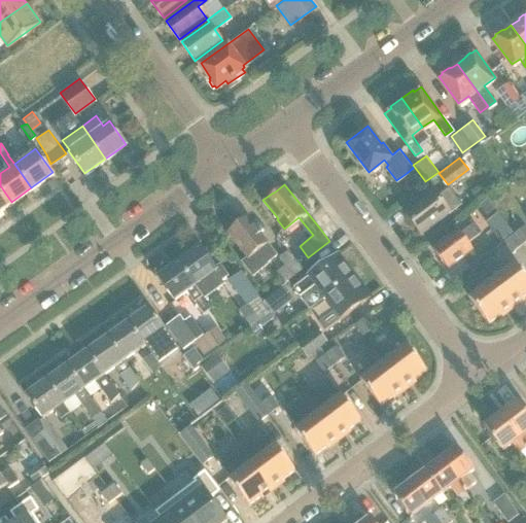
[(0,209),(11,202),(0,185),(0,209)]
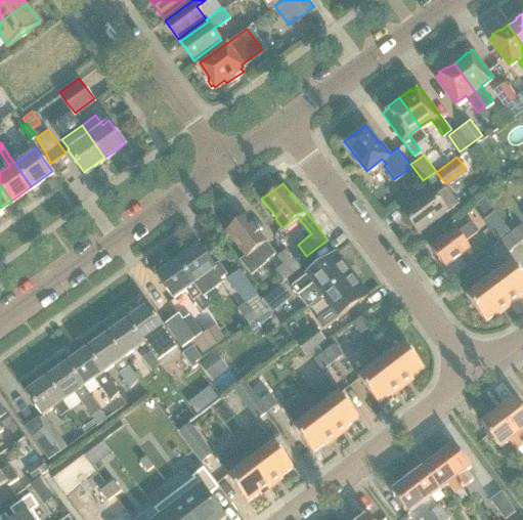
[(403,210),(419,230),(458,201),(444,184),(433,192),(430,189),(403,210)]
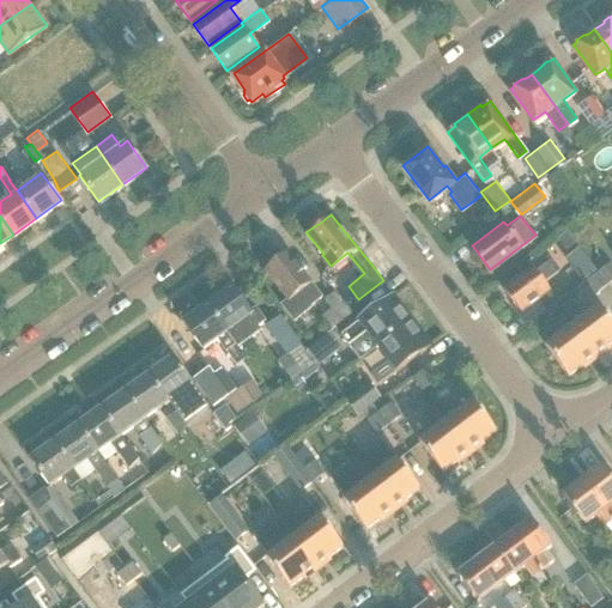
[(595,268),(565,229),(556,236),(569,253),(563,256),(581,279),(595,268)]
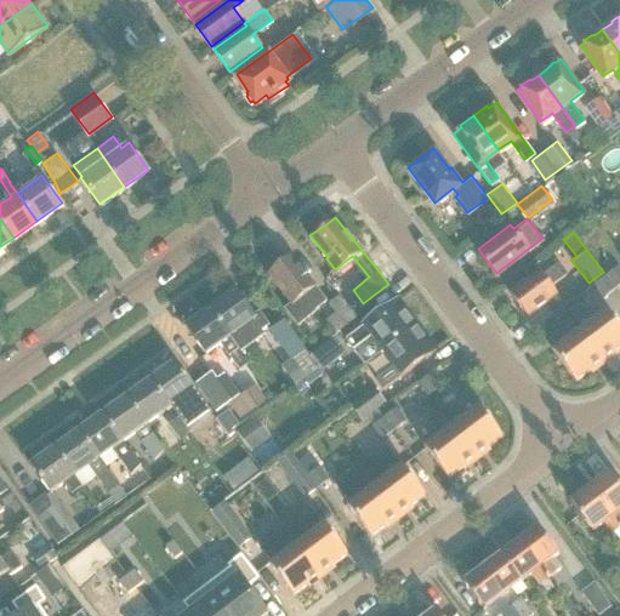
[(316,283),(290,252),(267,271),(291,301),(285,307),(297,323),(317,307),(314,304),(323,296),(313,284),(316,283)]
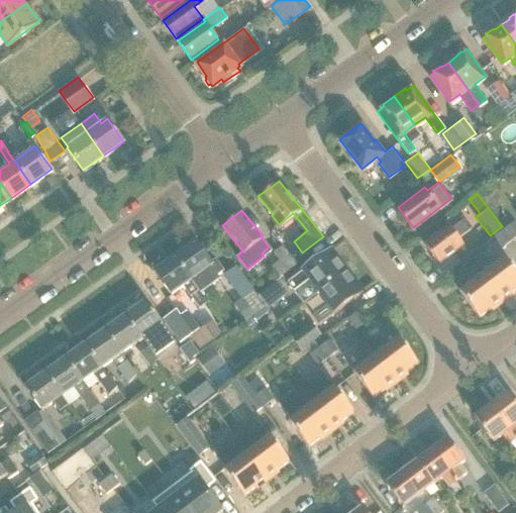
[(424,243),(438,262),(463,242),(457,234),(470,226),(463,218),(451,227),(449,224),(424,243)]
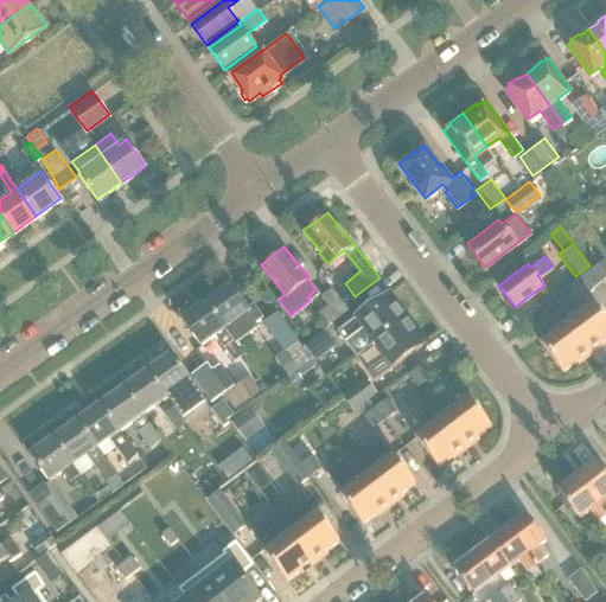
[(246,305),(229,281),(204,299),(233,338),(235,340),(257,324),(255,320),(262,314),(252,301),(246,305)]
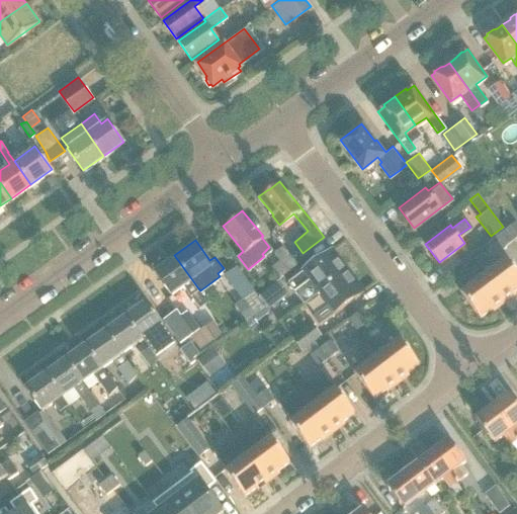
[(296,262),(282,244),(274,250),(280,258),(272,264),(280,274),(296,262)]
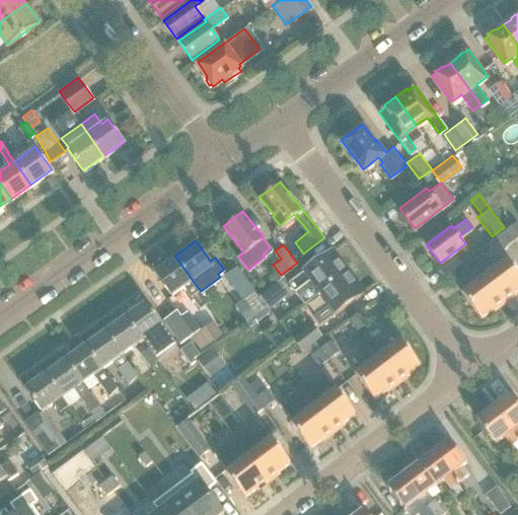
[(348,269),(331,247),(289,280),(305,301),(319,290),(348,269)]
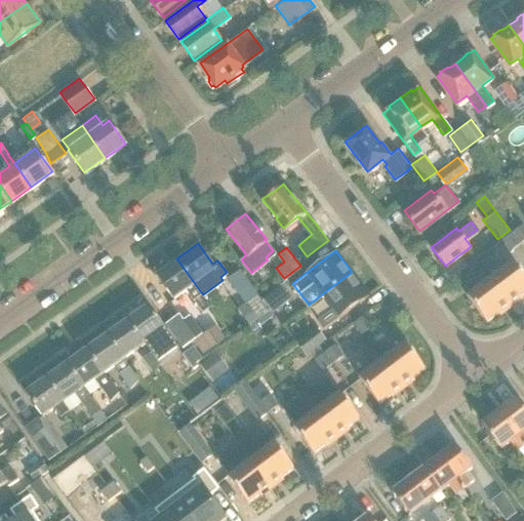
[(201,292),(176,258),(156,273),(173,296),(186,288),(193,298),(201,292)]
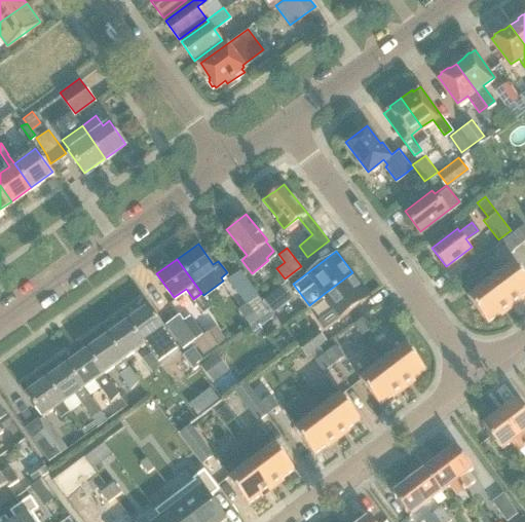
[(493,260),(483,267),(510,303),(524,291),(524,274),(513,259),(499,269),(493,260)]
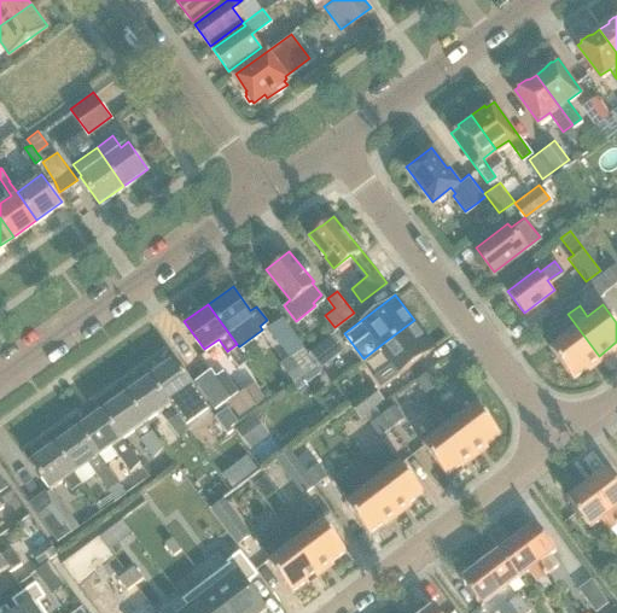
[(572,377),(599,356),(568,314),(556,322),(564,333),(548,345),(572,377)]
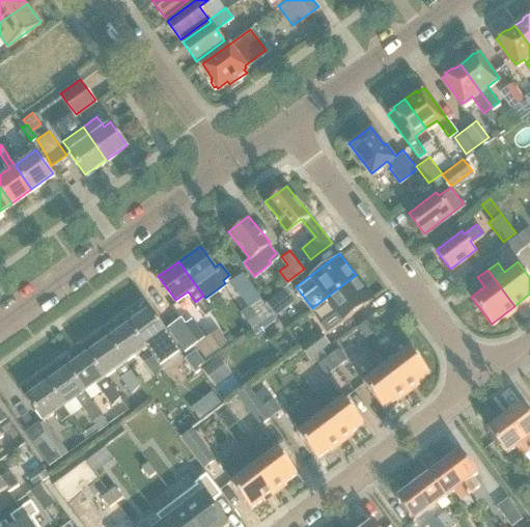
[(241,272),(230,279),(248,303),(258,296),(241,272)]
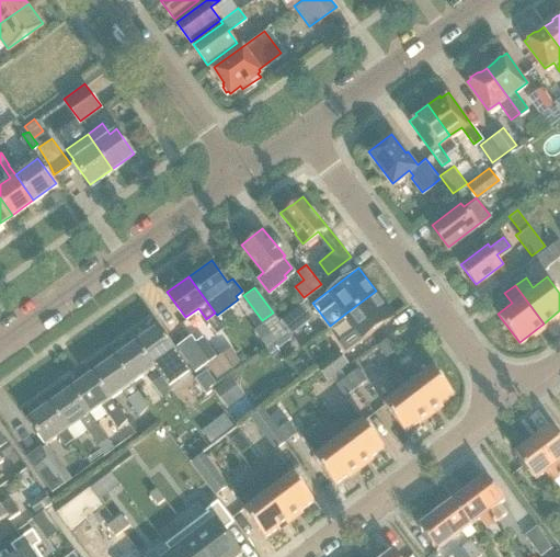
[(393,314),(376,291),(345,314),(355,327),(339,339),(346,349),(393,314)]
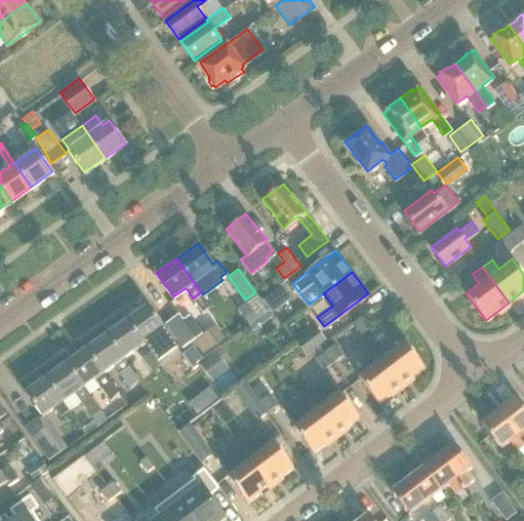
[(291,295),(280,281),(262,296),(272,311),(291,295)]
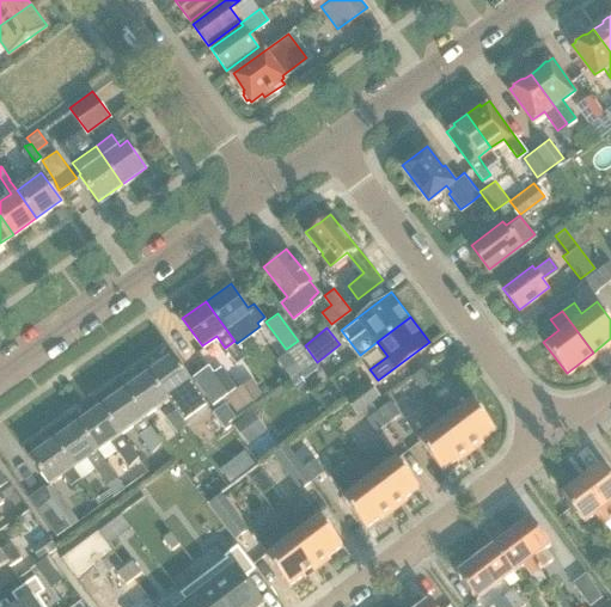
[(171,354),(147,371),(167,399),(175,409),(182,418),(206,402),(171,354)]
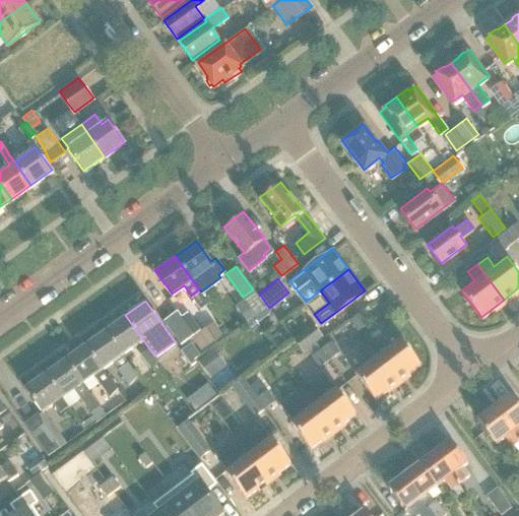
[(165,318),(181,340),(187,336),(199,327),(187,310),(179,315),(175,310),(165,318)]
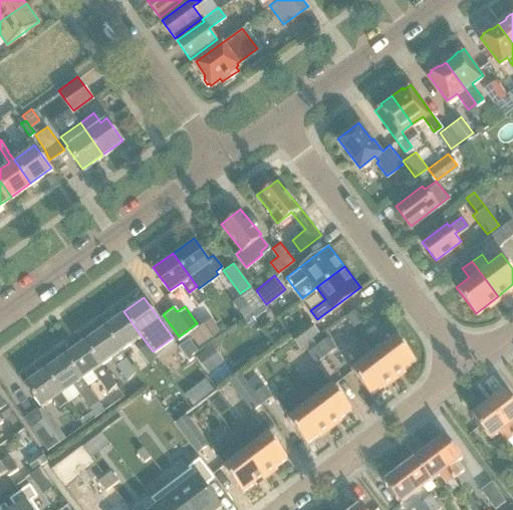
[(104,325),(120,349),(141,335),(123,311),(104,325)]
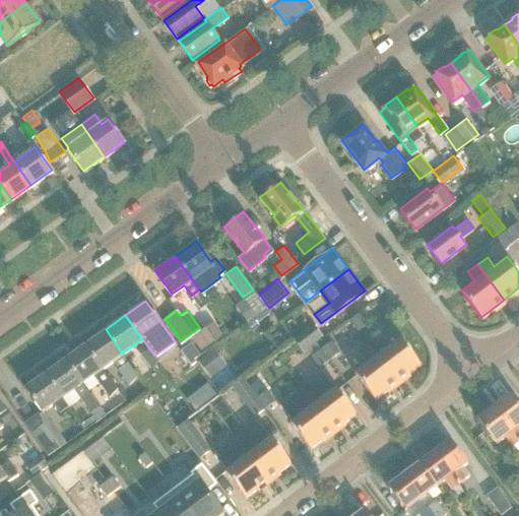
[(312,321),(292,337),(302,350),(322,334),(312,321)]
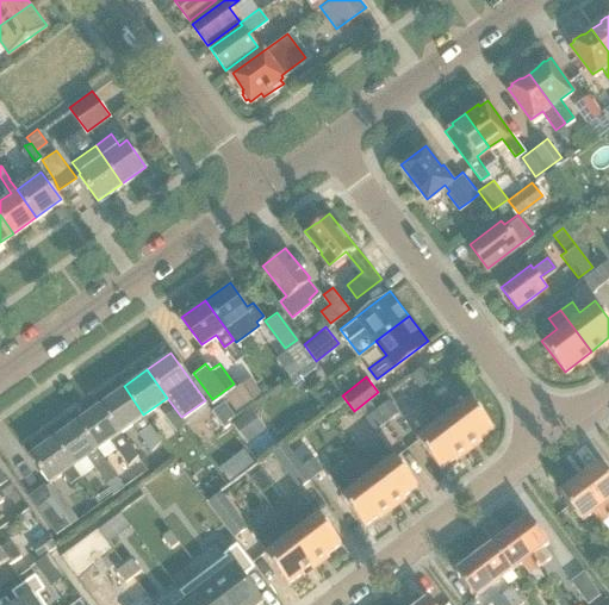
[(124,386),(100,403),(120,431),(132,422),(138,430),(137,431),(150,449),(161,438),(143,415),(124,386)]
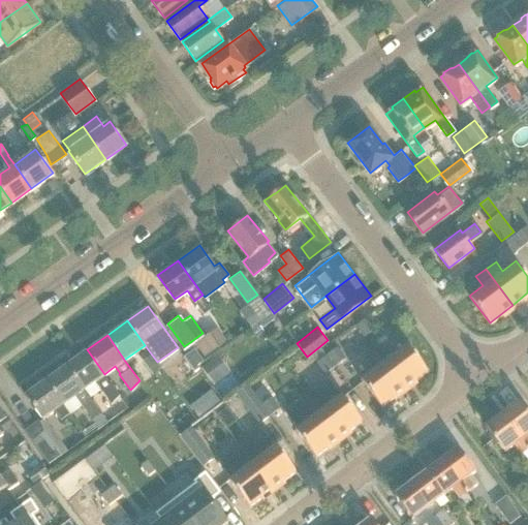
[(188,351),(183,356),(193,370),(198,366),(196,364),(204,360),(190,342),(184,346),(188,351)]
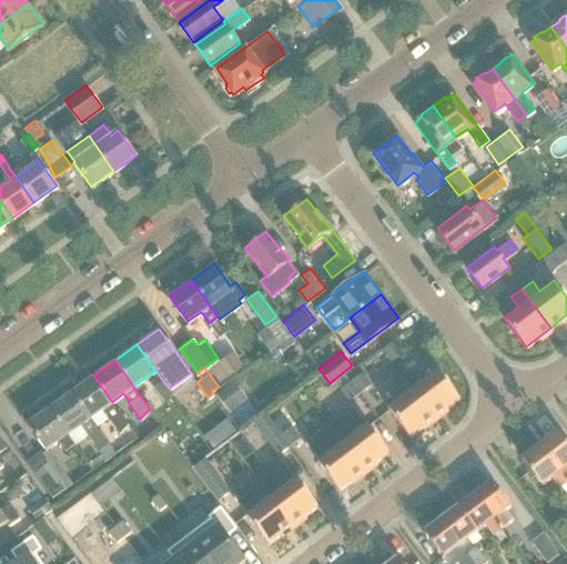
[(415,370),(405,378),(434,416),(458,398),(437,369),(423,379),(415,370)]
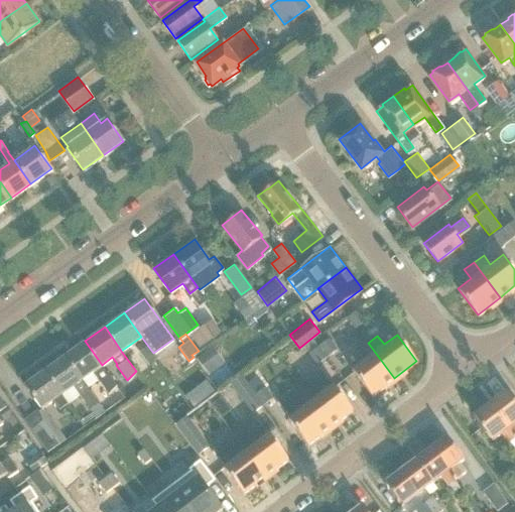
[(65,355),(82,379),(93,371),(108,391),(116,384),(102,365),(85,341),(65,355)]
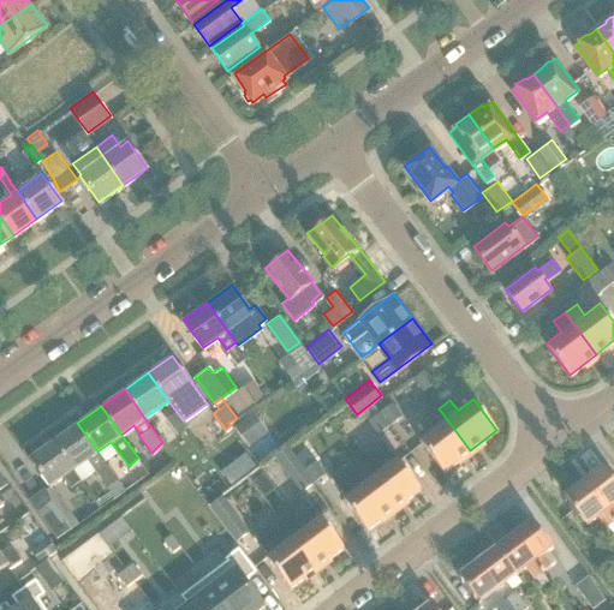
[(267,429),(251,408),(232,424),(248,444),(267,429)]
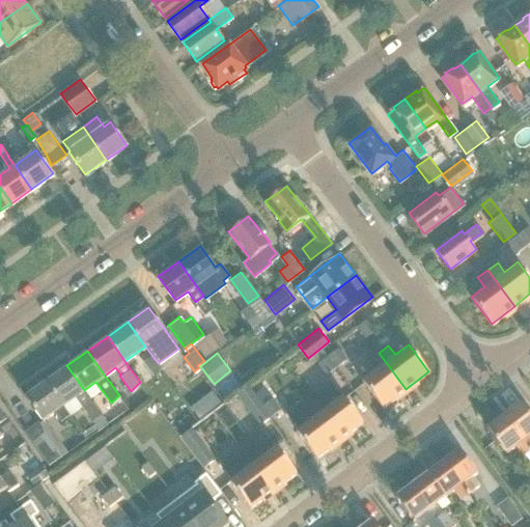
[(383,407),(406,389),(379,353),(368,360),(375,369),(362,379),(383,407)]
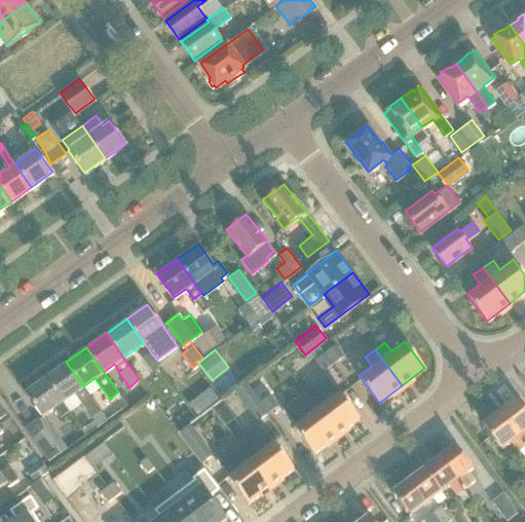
[(150,351),(141,356),(151,370),(159,364),(156,360),(150,351)]
